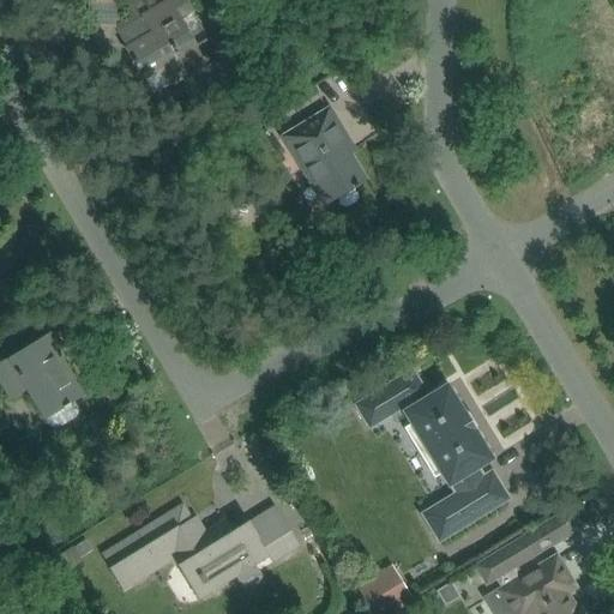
[(206,35),(194,42),(180,19),(192,11),(185,0),(169,0),(143,16),(152,32),(126,49),(144,79),(162,68),(173,85),(220,56),(206,35)]
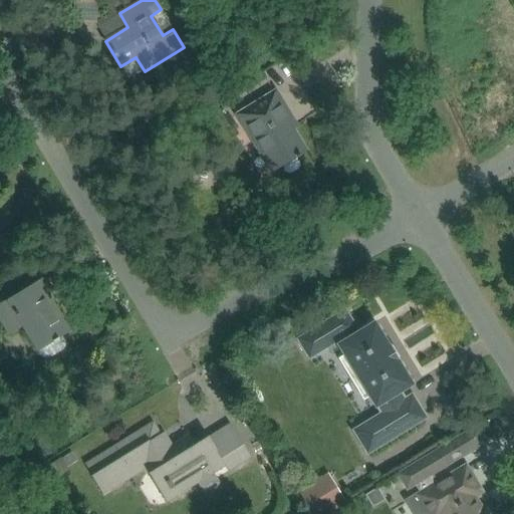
[(305,151),(298,139),(292,129),(297,125),(276,91),(237,114),(270,172),(295,157),(296,159),(300,156),(299,155),(305,151)]
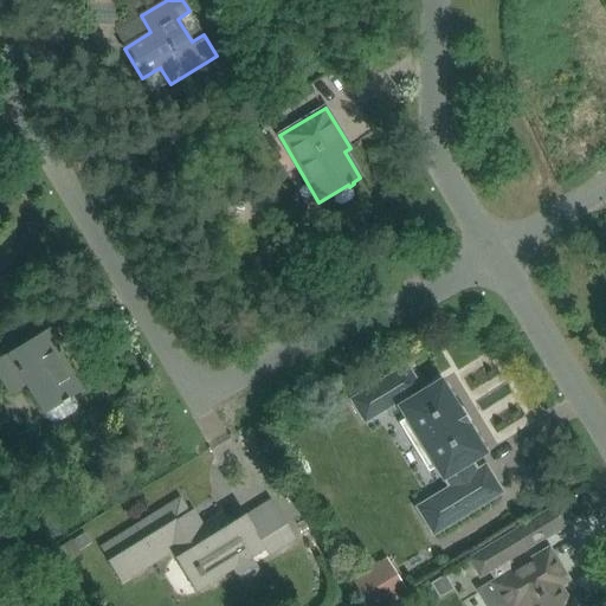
[(63,343),(52,327),(0,359),(0,376),(11,394),(27,385),(45,414),(47,413),(52,420),(59,421),(79,410),(81,403),(76,395),(84,391),(57,347),(63,343)]
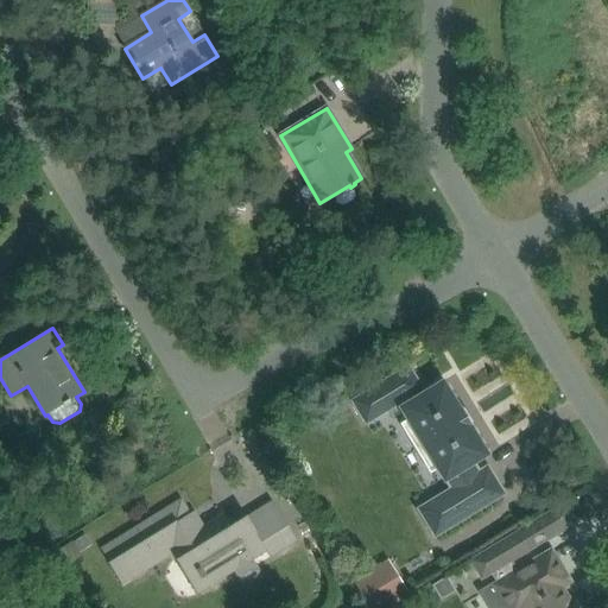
[(422,388),(409,367),(352,401),(365,424),(397,405),(443,482),(444,481),(449,487),(416,507),(434,537),(506,493),(487,463),(480,468),(475,461),(489,453),(443,375),(422,388)]
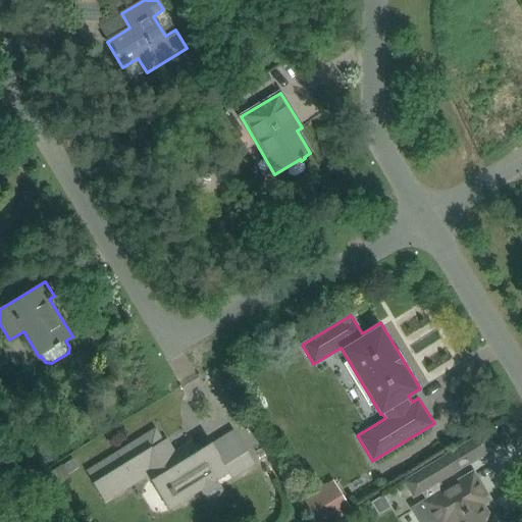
[(155,429),(87,472),(94,483),(93,483),(104,501),(105,503),(148,476),(169,510),(202,490),(208,500),(213,501),(221,496),(222,489),(217,480),(228,473),(231,478),(255,464),(245,448),(235,430),(212,445),(212,444),(199,452),(192,441),(174,453),(170,447),(167,449),(155,429)]
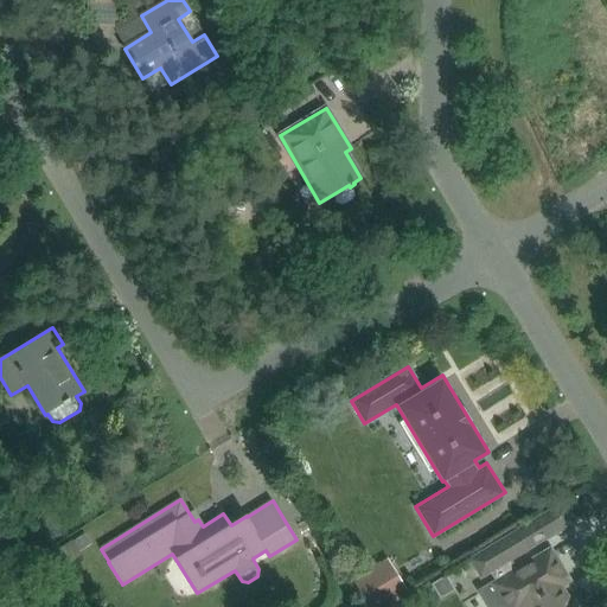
[(497,583),(493,585),(506,606),(576,606),(575,605),(569,606),(568,606),(557,588),(569,581),(550,550),(518,570),(511,558),(532,545),(523,529),(472,561),(481,576),(490,572),(497,583)]
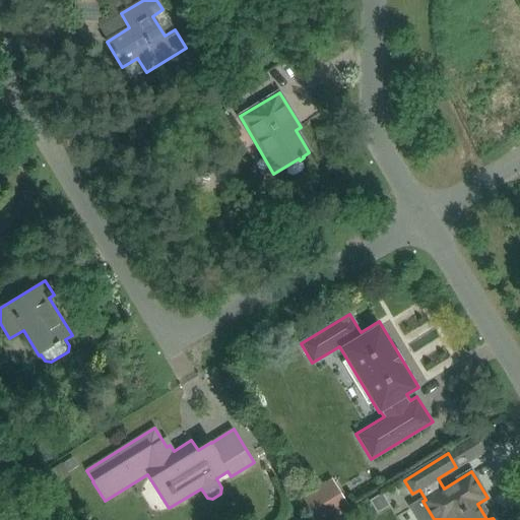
[(63,461),(42,474),(50,486),(71,473),(69,471),(63,461)]
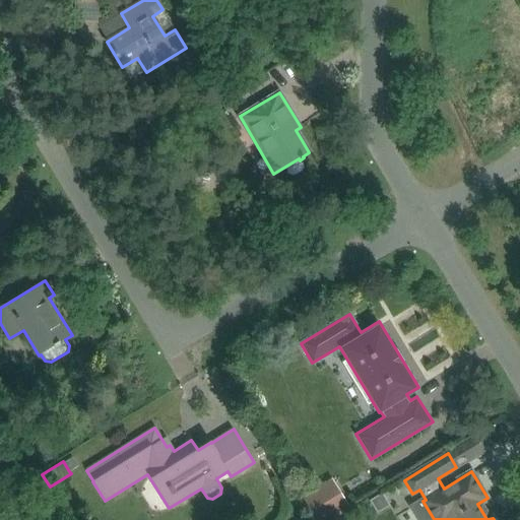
[(349,499),(340,483),(307,505),(316,519),(349,499)]
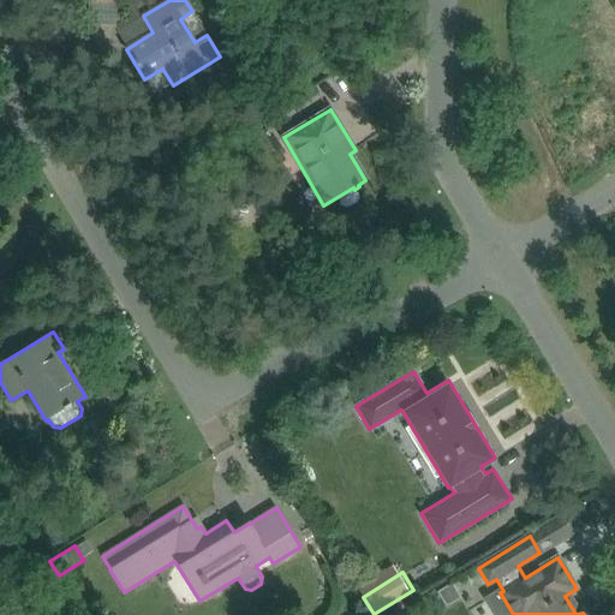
[(452,584),(436,592),(446,608),(461,598),(452,584)]
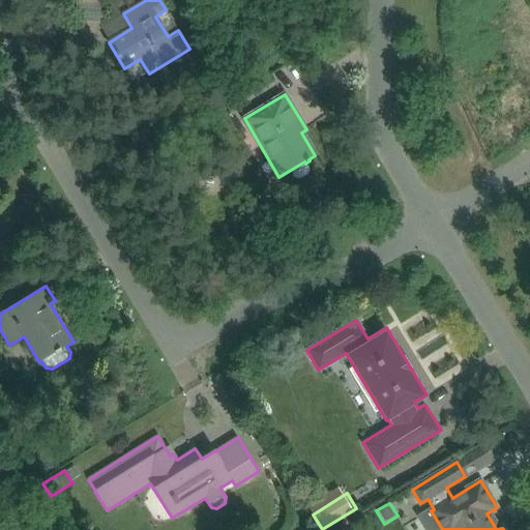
All buildings are outlined.
